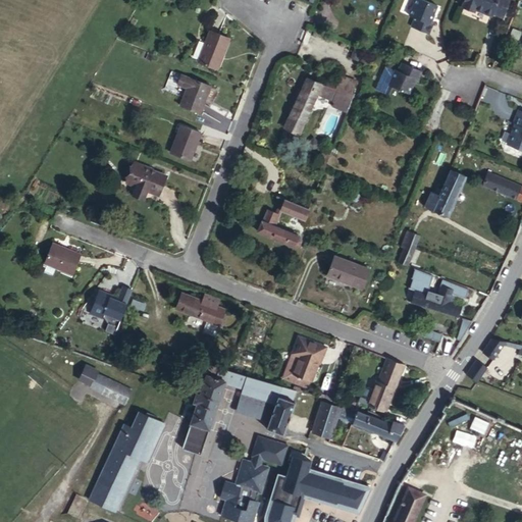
[(433,4),(420,0),(409,0),(403,16),(410,19),(407,28),(426,34),(429,27),(427,25),(428,21),(425,18),(426,13),(429,14),(433,4)]
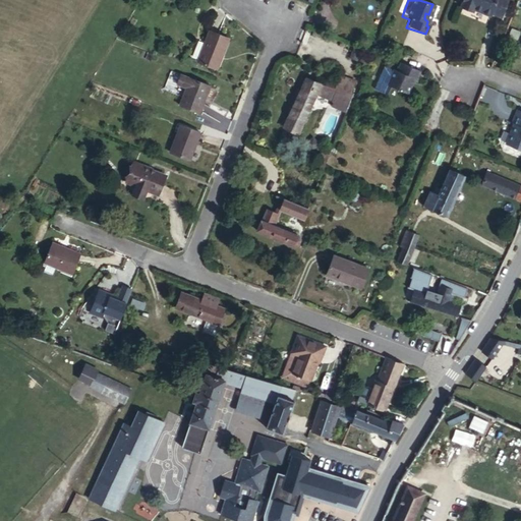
[(460,0),(458,7),(472,14),(472,12),(488,17),(489,15),(501,18),(508,2),(504,0),(460,0)]
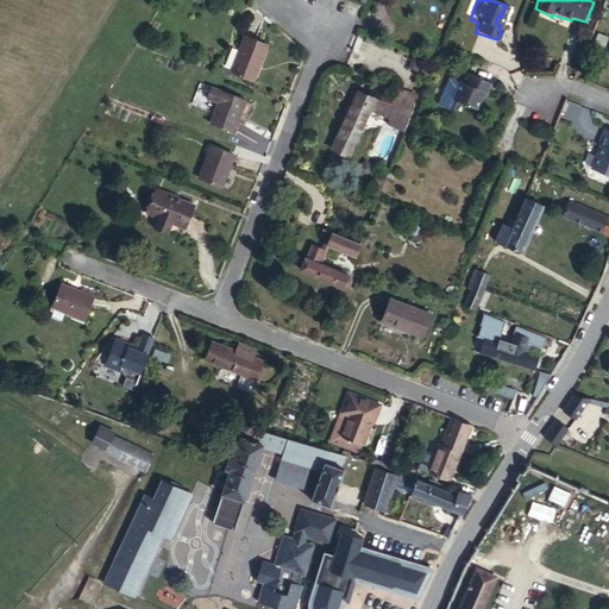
[(268,45),(245,37),(231,70),(253,80),(268,45)]
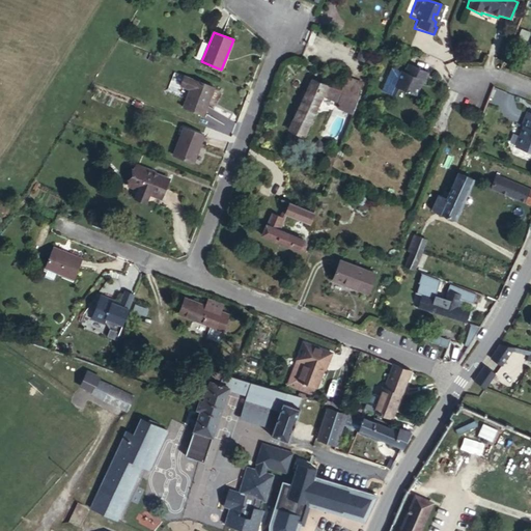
[(428,73),(410,64),(407,74),(401,73),(395,91),(416,98),(421,80),(425,82),(428,73)]
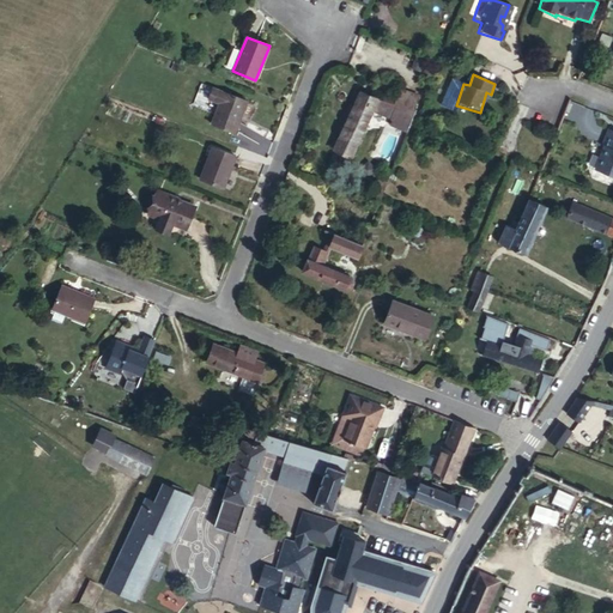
[(220,98),(226,87),(213,83),(210,95),(220,98)]
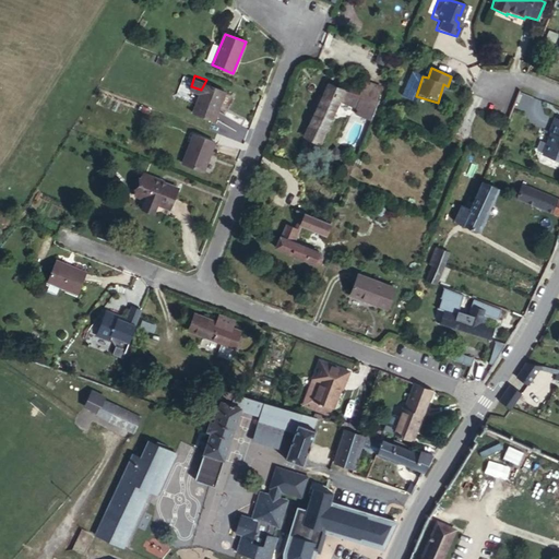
[(228,88),(206,80),(201,90),(193,110),(215,121),(228,88)]
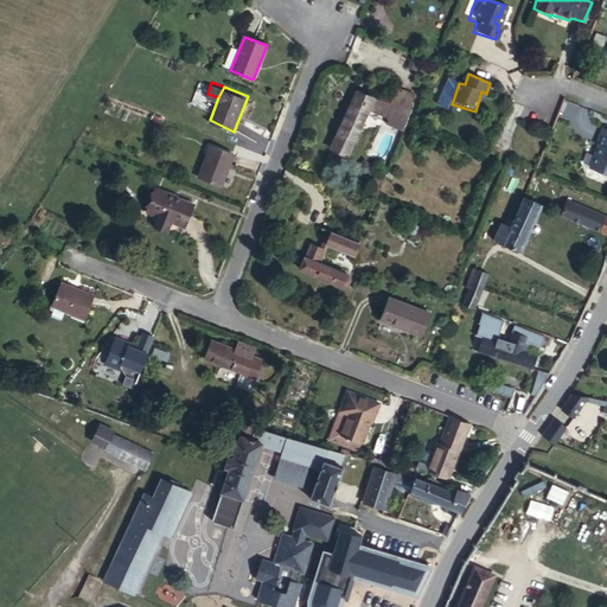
[(376,109),(379,102),(379,100),(366,95),(344,151),(358,154),(376,109)]
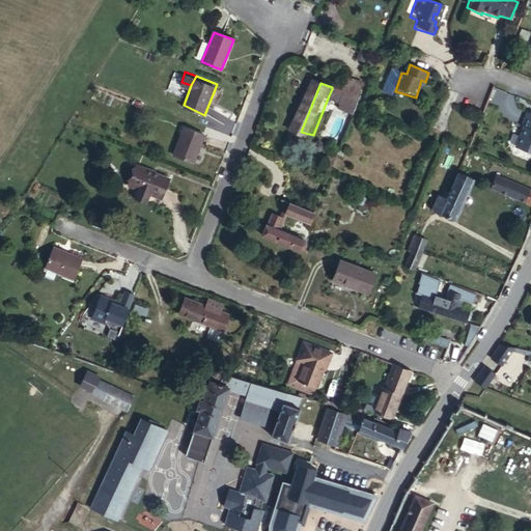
[(341,89),(332,89),(329,95),(339,100),(341,89)]
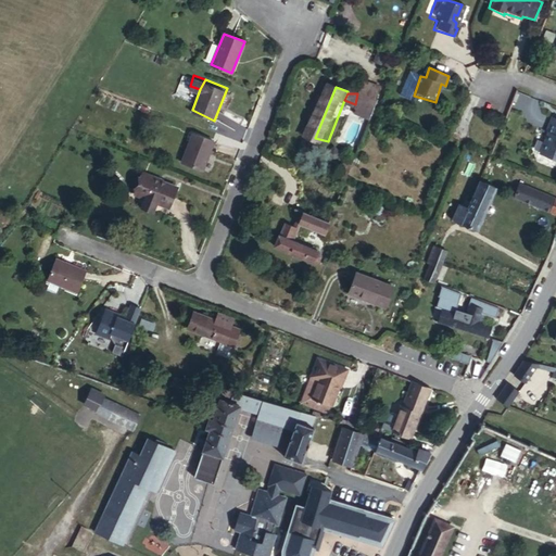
[(555,116),(551,115),(545,128),(548,129),(540,151),(555,155),(555,116)]
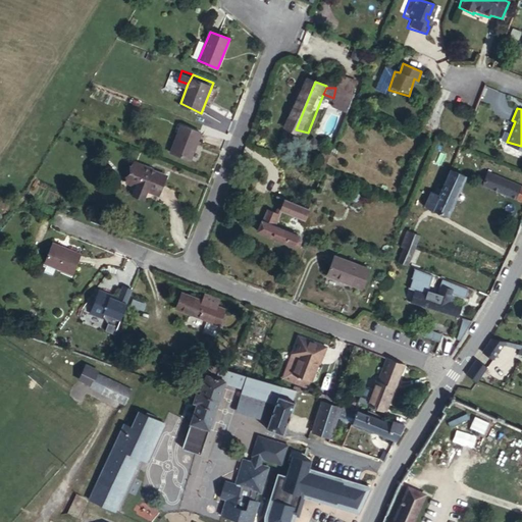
[(201,134),(181,125),(170,154),(190,161),(201,134)]
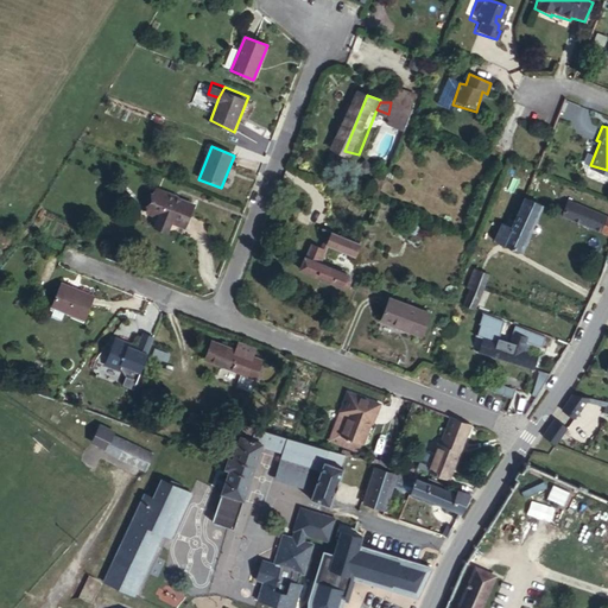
[(131,220),(165,233),(177,202),(143,190),(131,220)]
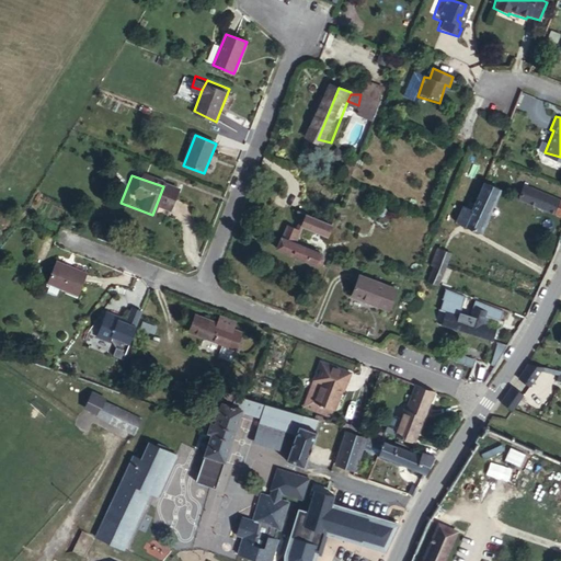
[(501,208),(507,190),(489,182),(481,203),(477,202),(472,209),(468,208),(461,225),(489,237),(496,218),(501,208)]
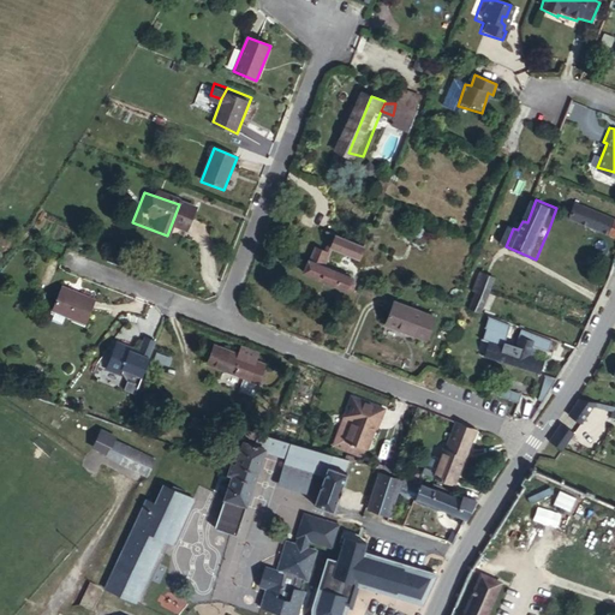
[(577,215),(614,231),(614,213),(580,201),(575,215),(577,215)]
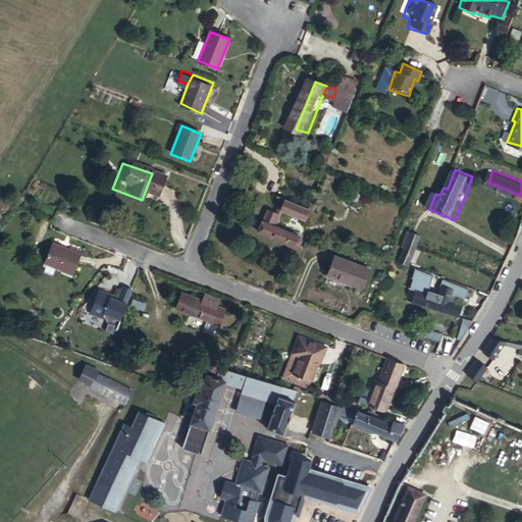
[(281,204),(309,215),(314,202),(283,191),(278,201),(281,204)]
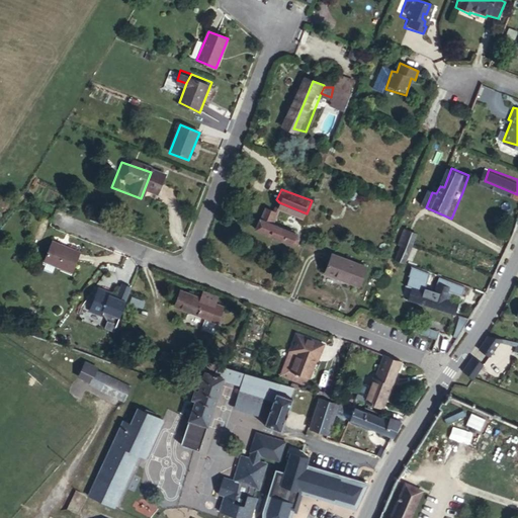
[(276,212),(279,202),(276,199),(272,198),(268,208),(268,209),(273,211),(276,212)]
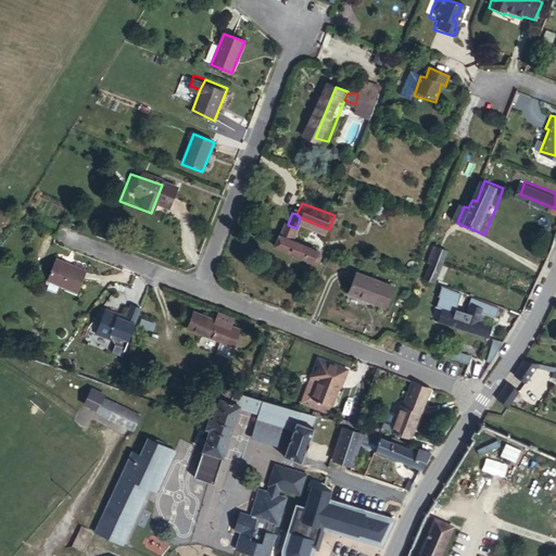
[(289,239),(293,227),(288,225),(288,224),(282,222),(278,236),(280,237),(289,239)]
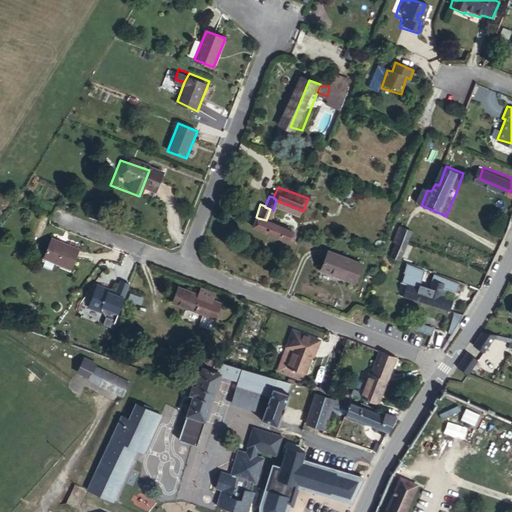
[(266,220),(258,218),(253,230),(295,243),(299,232),(266,220)]
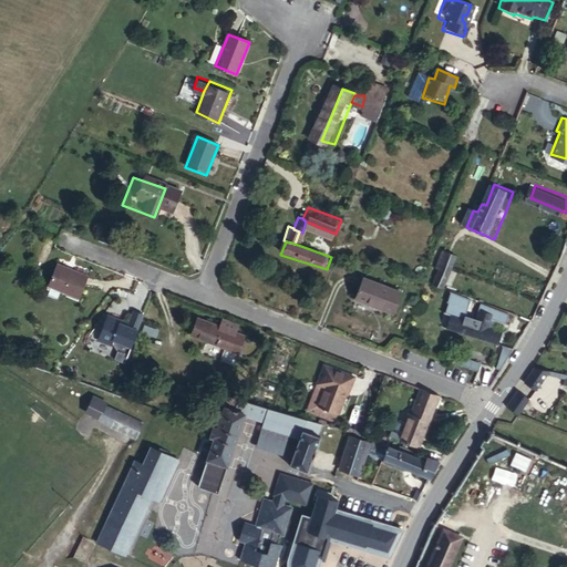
[(435,285),(450,289),(463,255),(450,248),(435,285)]
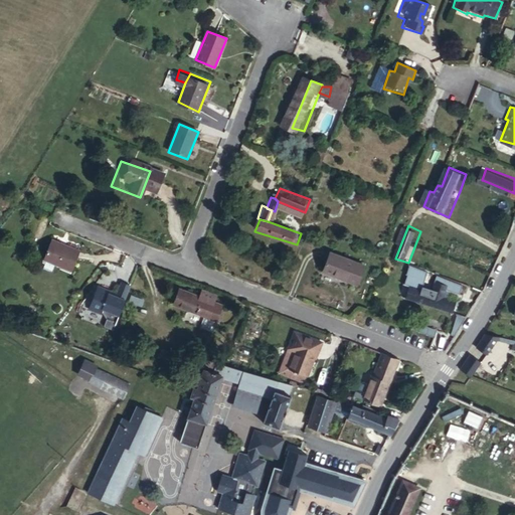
[(79,251),(52,239),(43,261),(46,262),(43,269),(51,272),(54,265),(71,272),(79,251)]
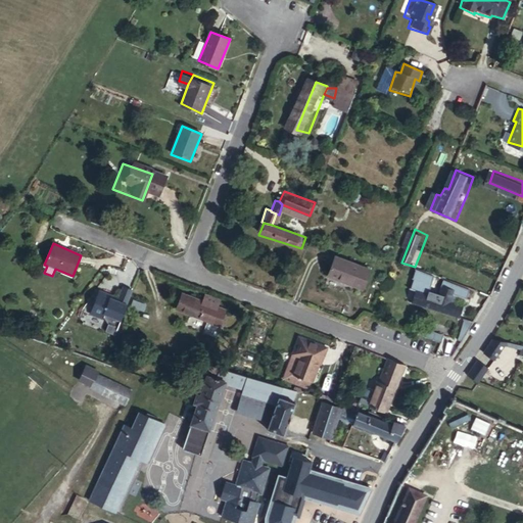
[(369,269),(334,254),(326,276),(360,289),(369,269)]
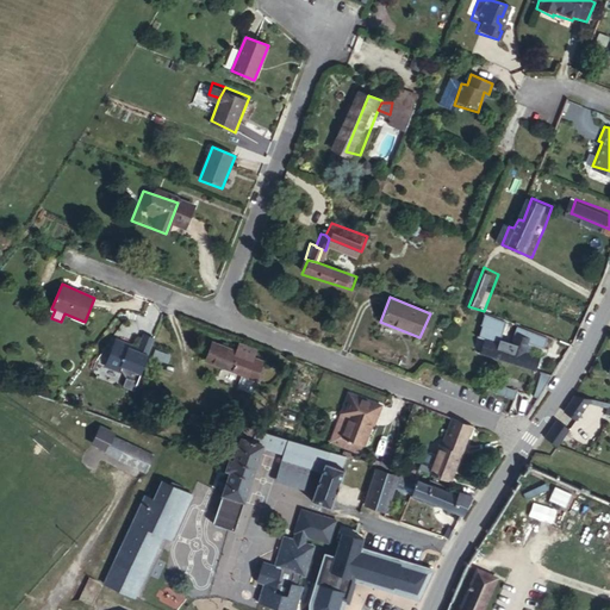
[(556,335),(508,318),(486,312),(483,324),(484,324),(479,336),(489,340),(484,354),(541,373),(547,353),(534,348),(536,341),(552,347),(556,335)]
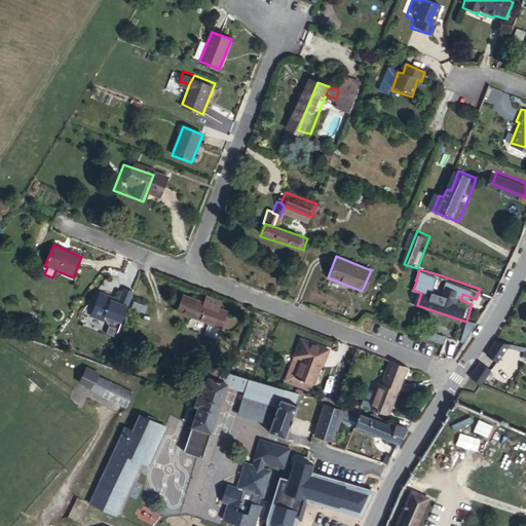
[(102,291),(91,315),(104,321),(110,323),(106,334),(115,337),(134,291),(124,288),(120,299),(102,291)]
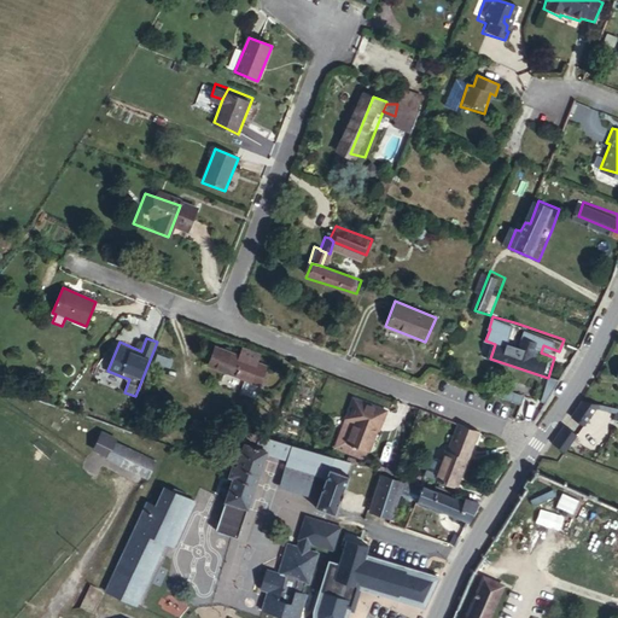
[(250,367),(251,365),(242,360),(244,353),(227,345),(223,355),(197,344),(190,363),(229,379),(225,392),(237,397),(242,384),(243,385),(243,384),(250,367)]
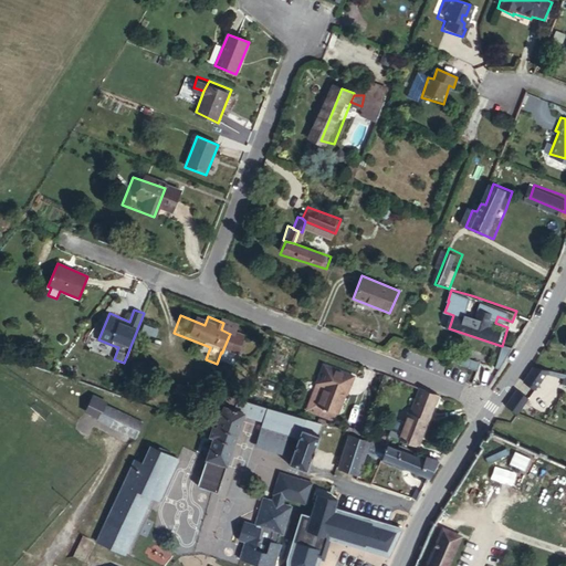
[(155,335),(157,327),(146,324),(144,332),(155,335)]
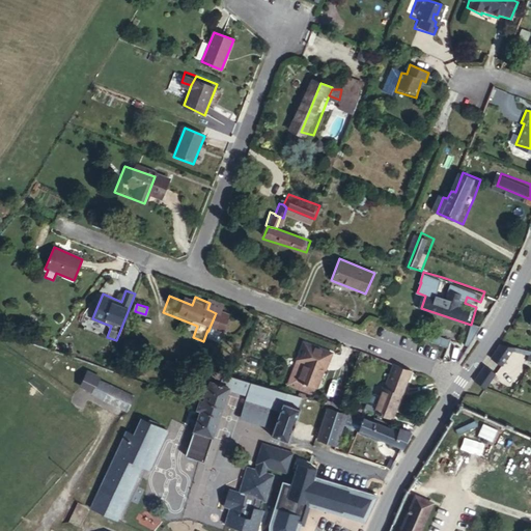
[(219,317),(215,315),(208,330),(214,332),(219,317)]
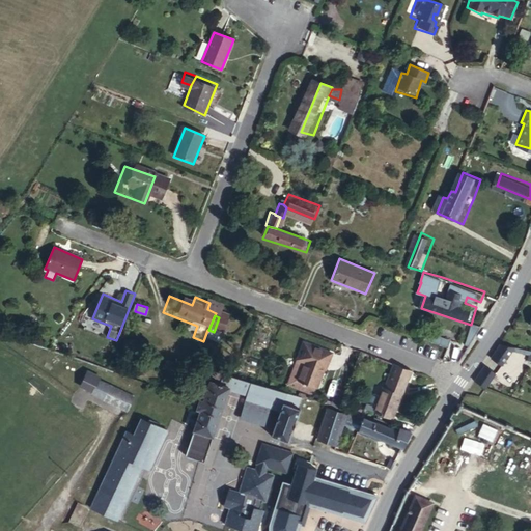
[(285,374),(304,382),(309,366),(314,367),(316,359),(294,350),(285,374)]
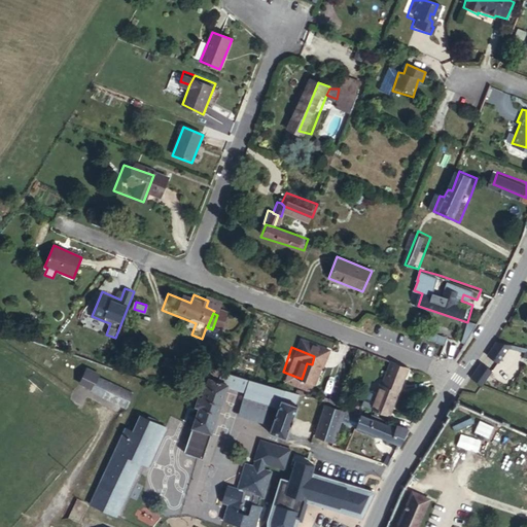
[(388,367),(375,362),(369,383),(364,382),(355,408),(372,414),(388,367)]
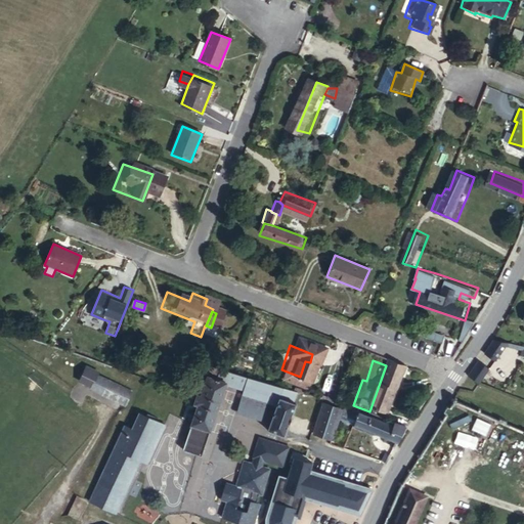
[(491,366),(480,360),(471,377),(481,383),(491,366)]
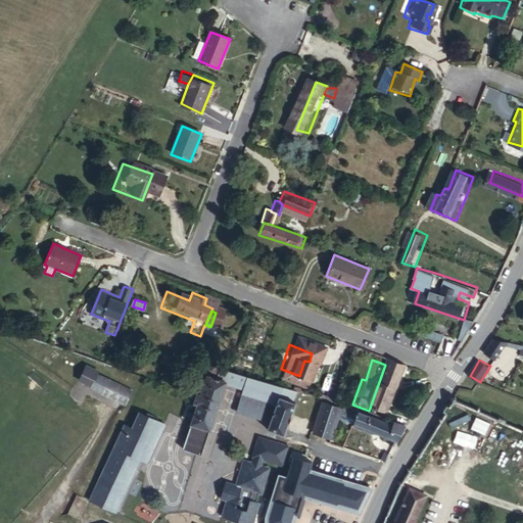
[(201,363),(198,372),(208,375),(202,391),(198,390),(189,413),(195,414),(191,425),(207,430),(209,431),(226,387),(241,391),(246,378),(218,369),(201,363)]
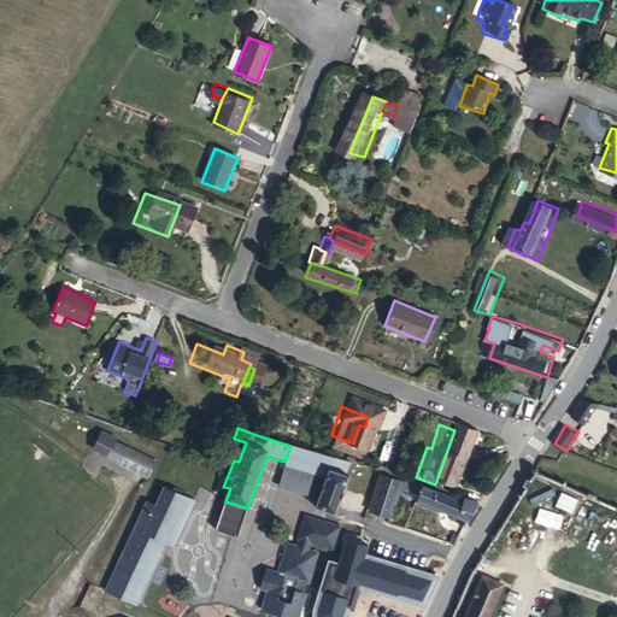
[(115,459),(122,446),(107,439),(109,433),(97,429),(88,445),(100,452),(99,454),(104,458),(115,459)]
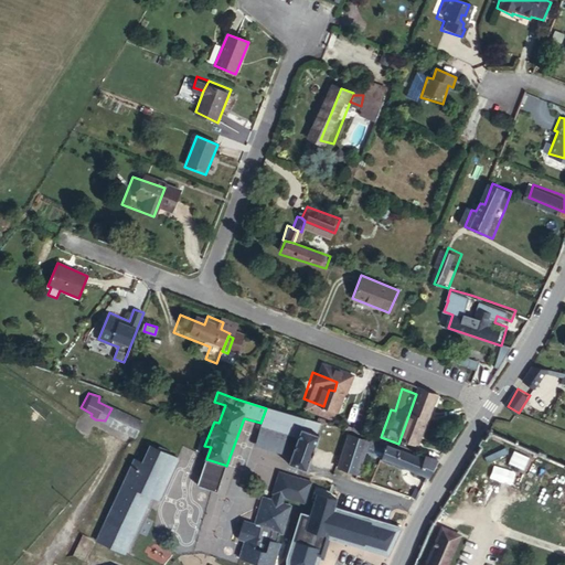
[(114,406),(112,408),(105,420),(128,435),(137,422),(114,406)]
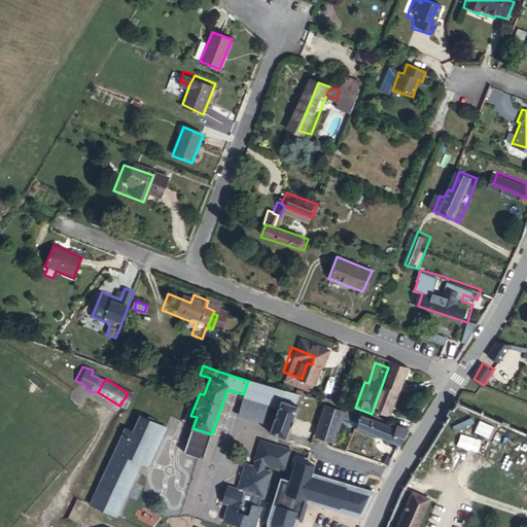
[(275,388),(248,381),(243,394),(237,394),(268,405),(271,398),(275,388)]
